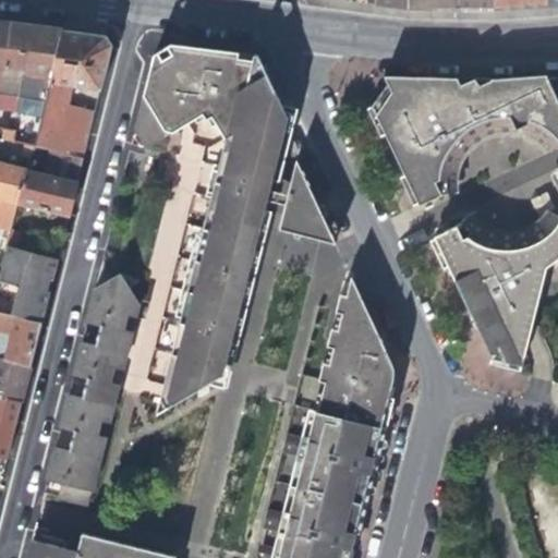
[(405,0),(407,9),(421,9),(451,9),(451,0),(405,0)]
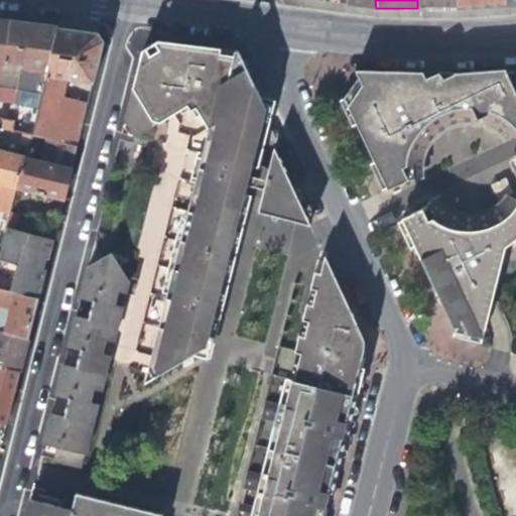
[(417,0),(417,8),(426,9),(455,9),(454,0),(417,0)]
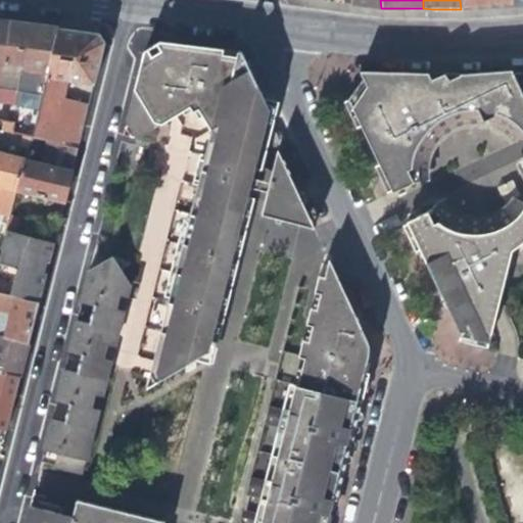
[(508,0),(460,0),(461,9),(483,6),(509,3),(508,0)]
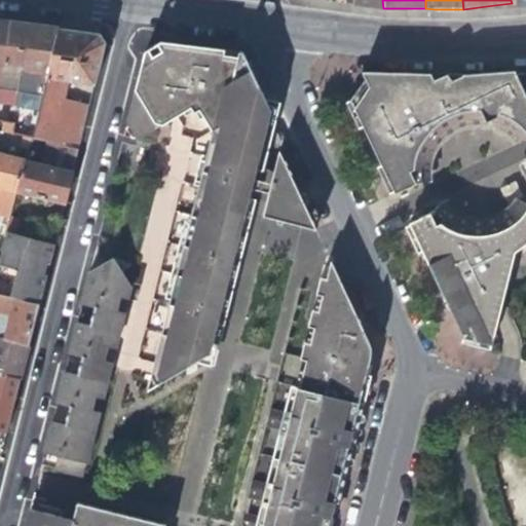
[(26,26),(0,22),(0,73),(2,72),(3,67),(7,63),(23,66),(22,73),(33,128),(59,29),(26,26)]
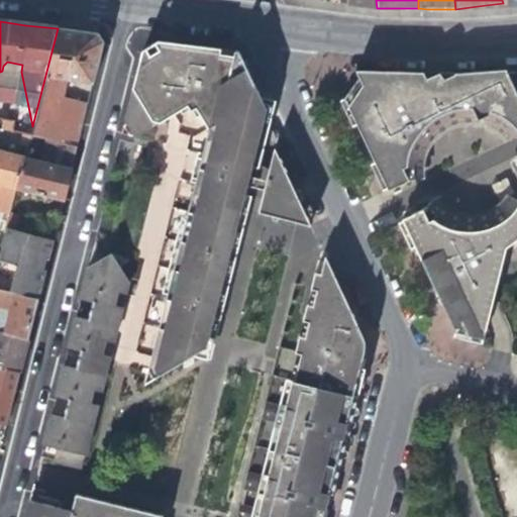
[(30,134),(77,146),(90,97),(103,41),(95,33),(76,31),(58,28),(32,126),(30,134)]
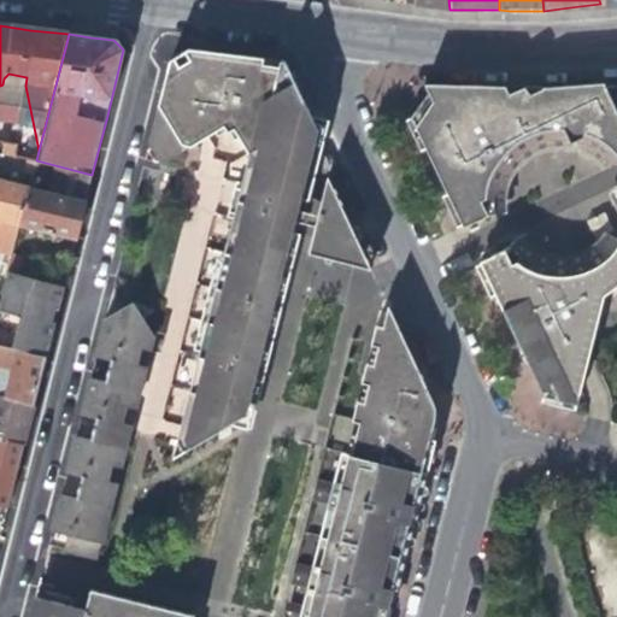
[(52,530),(47,547),(98,559),(129,435),(176,447),(172,463),(244,424),(250,399),(270,312),(289,233),(307,154),(310,145),(313,130),(283,62),(188,50),(169,63),(145,162),(164,168),(197,145),(199,157),(195,168),(175,163),(168,189),(189,195),(160,310),(131,303),(121,311),(104,322),(100,334),(92,370),(89,380),(83,403),(63,486),(52,530)]
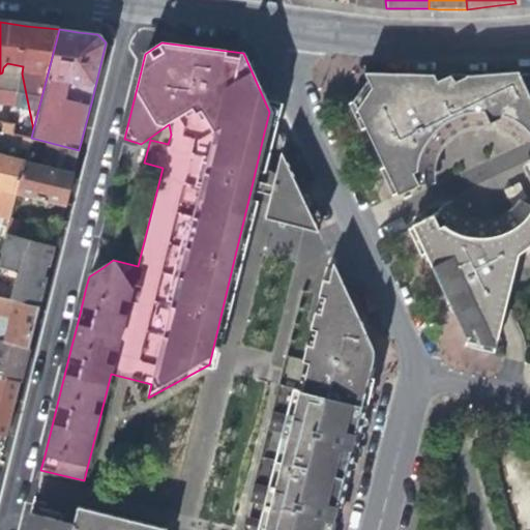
[(2,72),(0,74),(0,115),(16,118),(13,126),(33,129),(22,74),(2,72)]
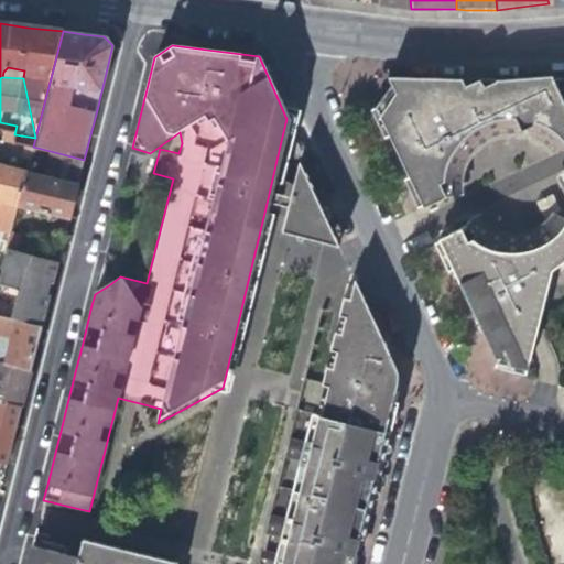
[(389,84),(393,93),(501,95),(563,88),(563,80),(537,83),(519,84),(517,79),(499,82),(387,78),(389,84)]
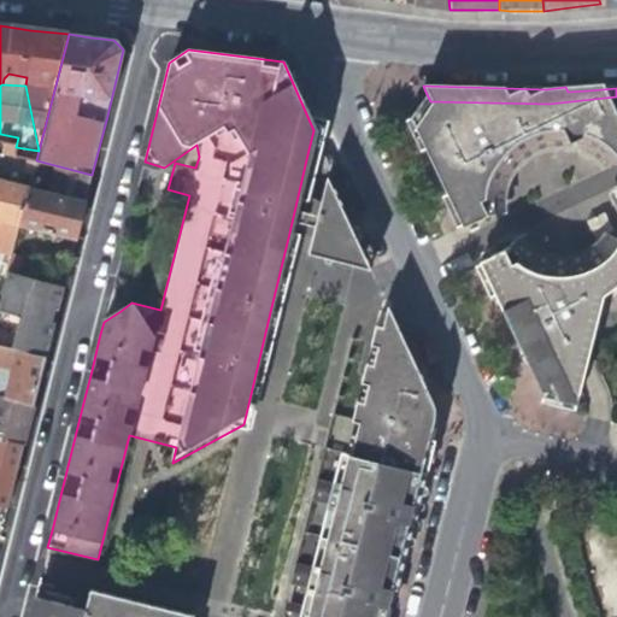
[(616,97),(548,104),(430,101),(418,117),(409,117),(435,172),(460,225),(481,216),(494,213),(497,197),(488,180),(494,177),(500,175),(506,164),(511,159),(517,152),(524,147),(534,142),(542,140),(550,139),(559,139),(565,140),(574,142),(586,148),(595,156),(604,165),(616,159),(616,97)]
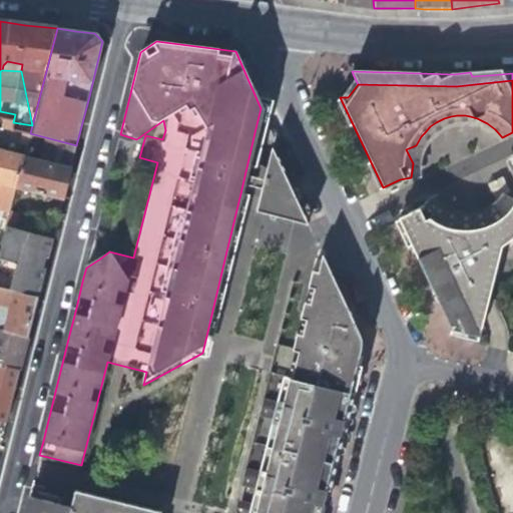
[(10,132),(29,136),(30,133),(32,125),(13,122),(10,132)]
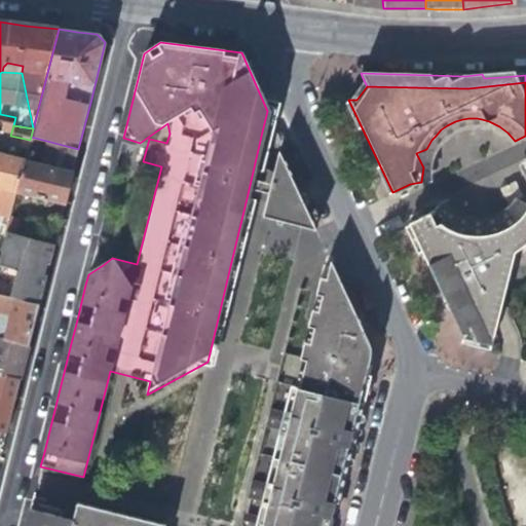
[(78,149),(31,137),(30,140),(25,160),(17,187),(16,190),(65,202),(72,174),(78,149)]
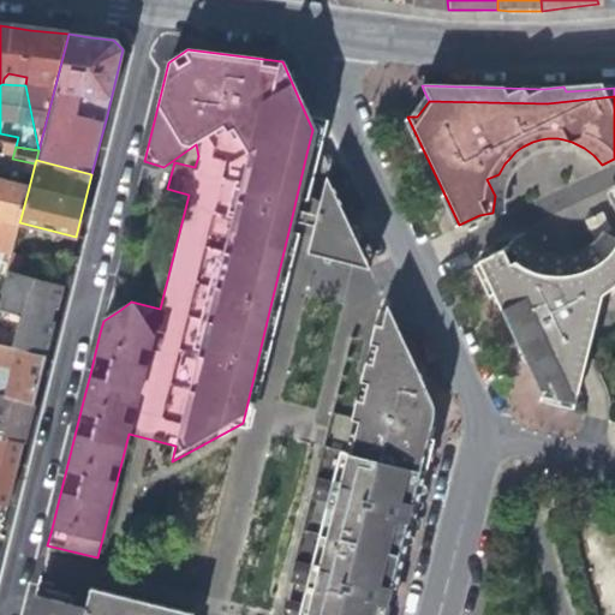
[(0,213),(21,219),(29,187),(0,179),(0,213)]
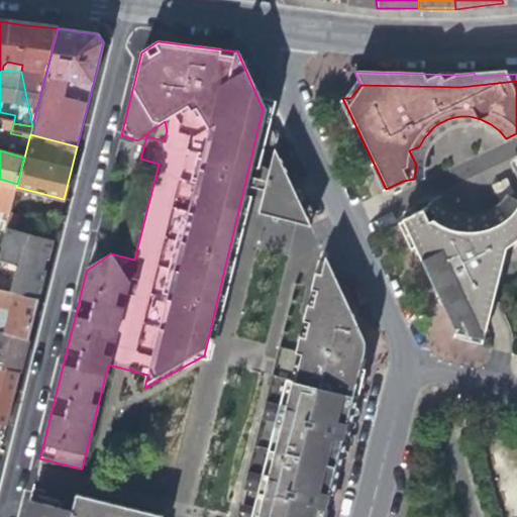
[(274,151),(260,210),(308,222),(274,151)]
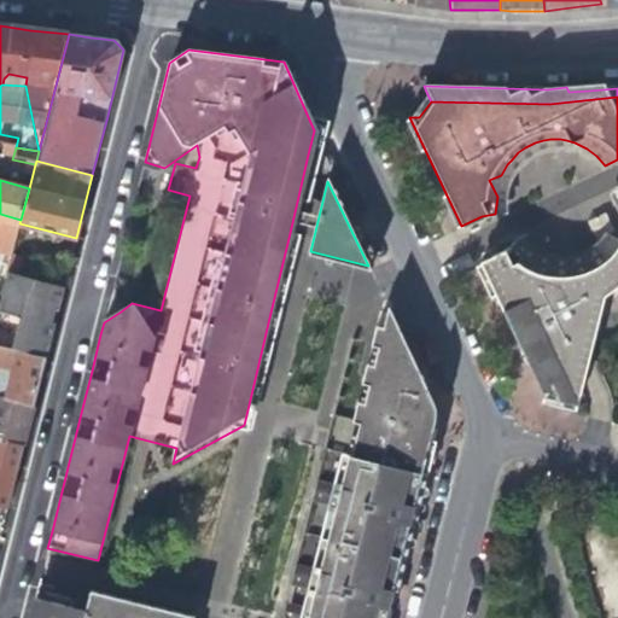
[(16,238),(19,223),(21,220),(0,214),(0,245),(13,250),(16,238)]
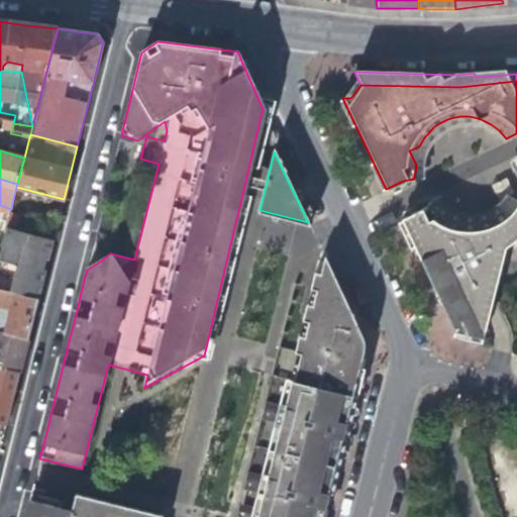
[(516,235),(516,204),(515,201),(509,199),(501,208),(495,212),(484,218),(480,220),(467,221),(454,220),(444,224),(437,211),(433,208),(426,203),(419,210),(400,218),(405,228),(458,341),(479,346),(488,313),(501,248),(500,246),(516,235)]
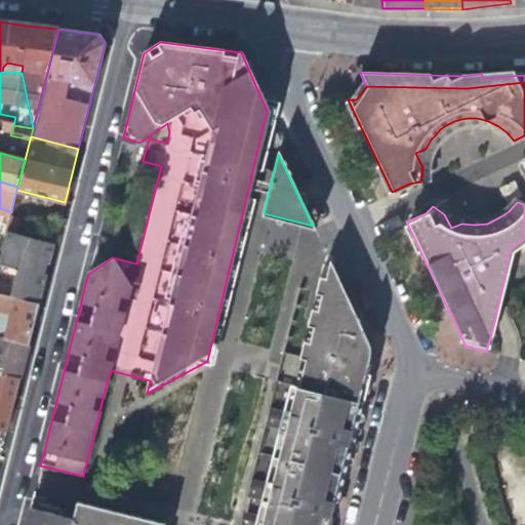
[(36,235),(39,223),(14,214),(10,226),(36,235)]
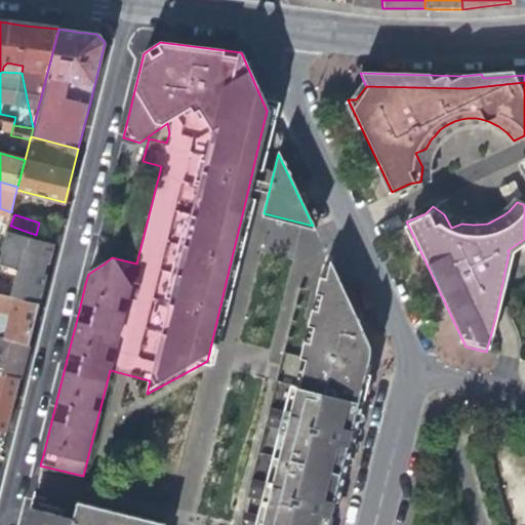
[(7,228),(0,254),(0,291),(40,301),(47,272),(44,271),(47,258),(50,259),(55,241),(7,228)]
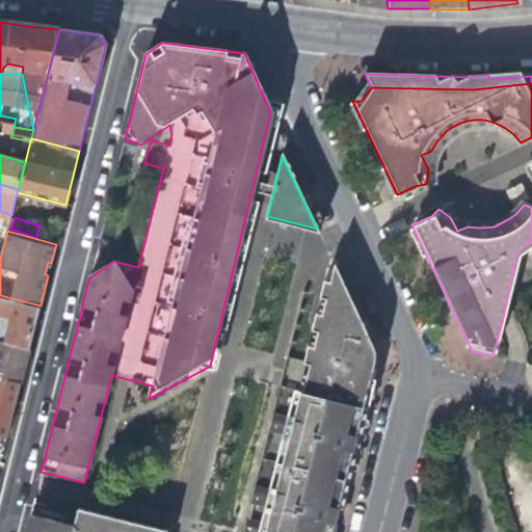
[(371,343),(367,334),(357,339),(358,341),(352,344),(342,341),(351,302),(330,257),(325,281),(328,281),(324,299),(321,298),(317,314),(320,314),(316,331),(313,330),(309,347),(369,362),(371,365),(370,369),(373,369),(374,360),(373,352),(371,343)]
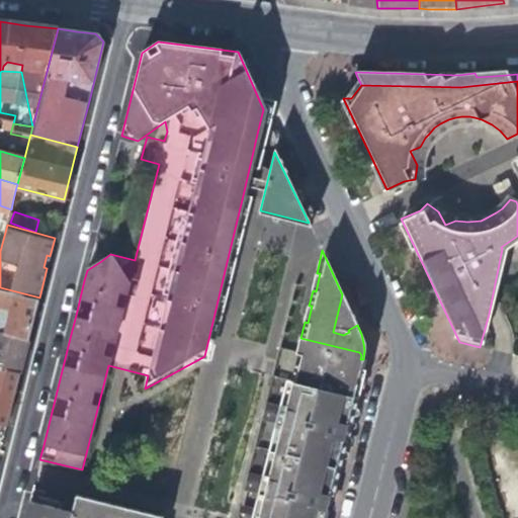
[(308,289),(313,290),(316,291),(320,273),(317,273),(312,271),(308,289)]
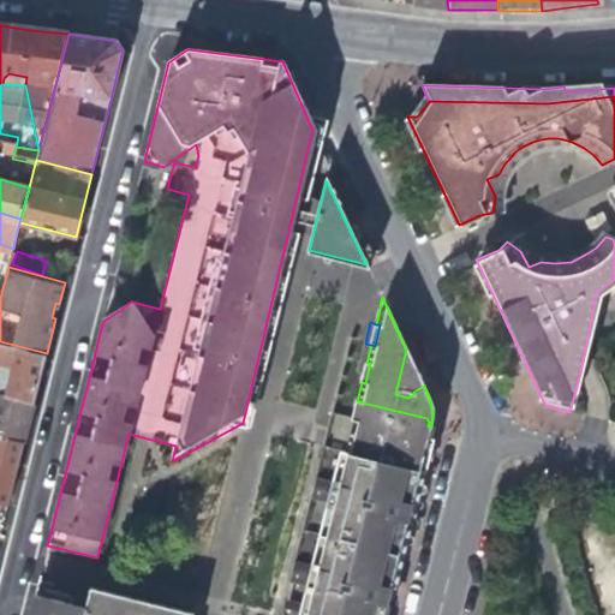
[(0,364),(11,368),(5,394),(34,402),(41,376),(47,353),(0,341),(0,364)]
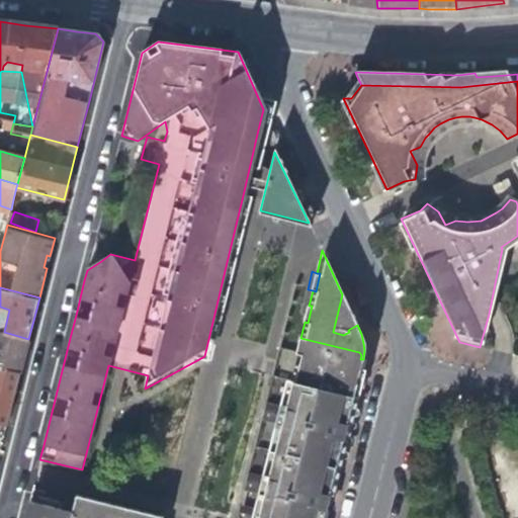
[(357,325),(342,294),(333,332),(343,335),(349,332),(348,330),(357,325)]
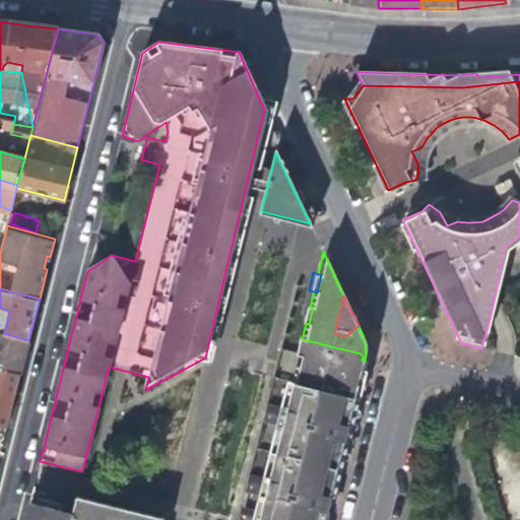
[(302,322),(306,323),(309,324),(313,307),(310,307),(306,306),(302,322)]
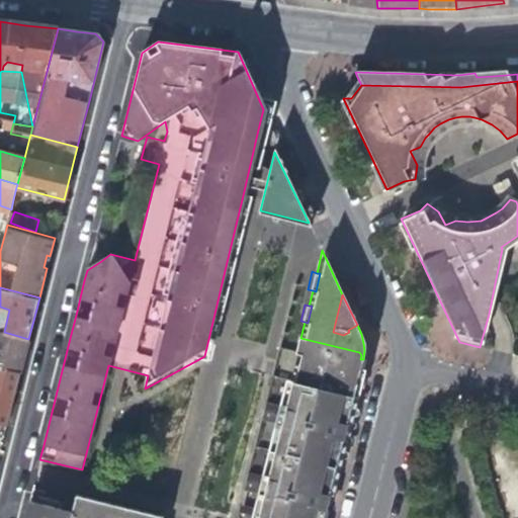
[(0,307),(0,331),(4,332),(9,310),(0,307)]
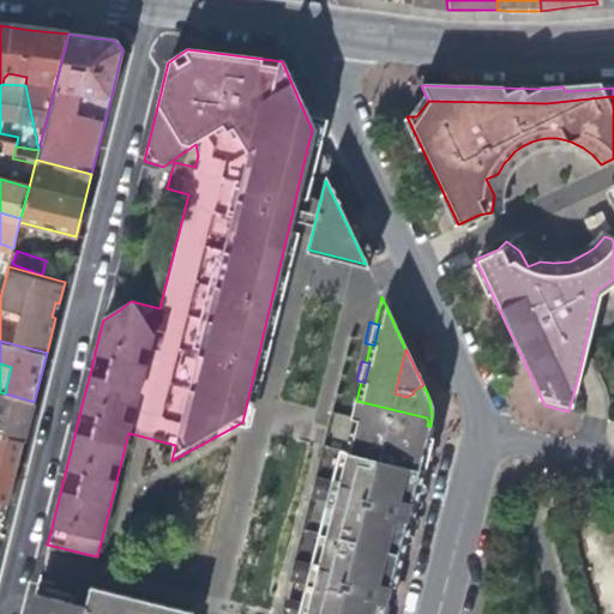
[(30,419),(34,402),(5,393),(0,392),(0,435),(24,443),(30,419)]
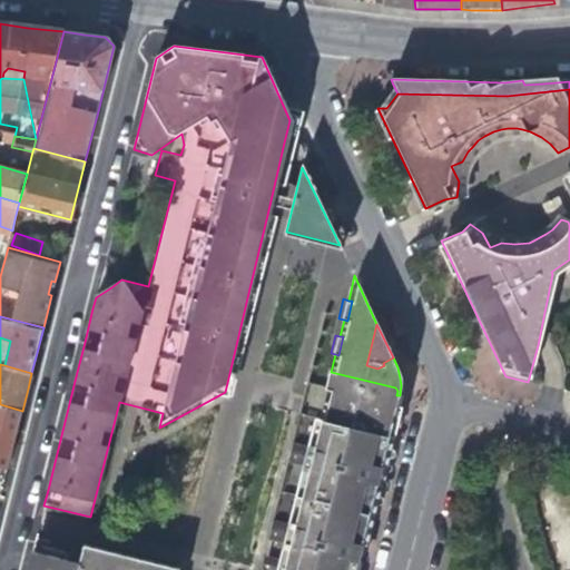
[(357,569),(400,395),(396,395),(397,391),(395,387),(331,372),(326,370),(322,390),(326,391),(320,420),(312,450),(288,444),(285,458),(308,463),(301,499),(293,529),(268,523),(265,540),(288,547),(285,563),(261,557),(257,569),(357,569)]
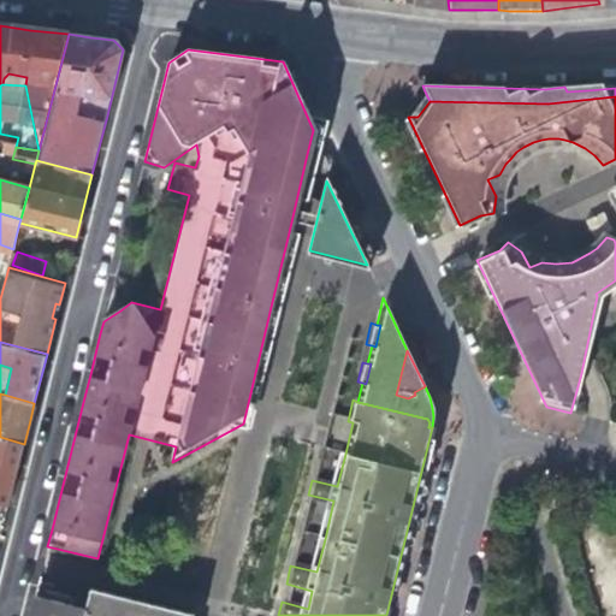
[(0,503),(9,505),(17,469),(24,444),(0,437),(0,503)]
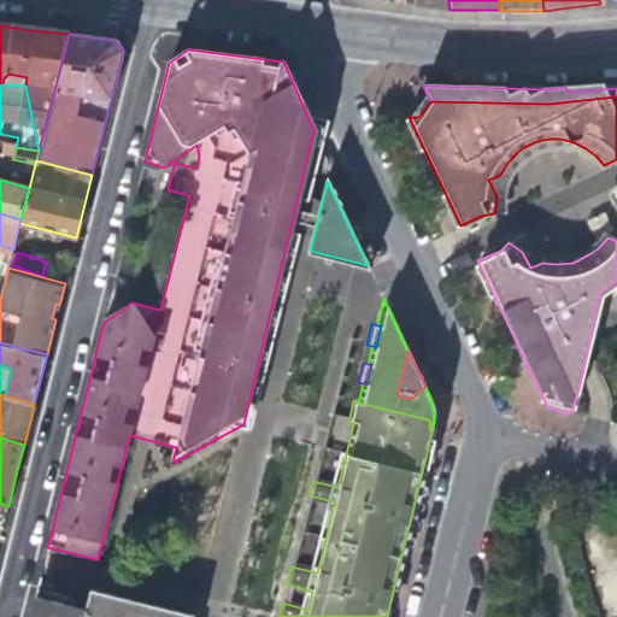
[(97,592),(92,591),(88,603),(86,612),(90,613),(105,616),(193,616),(194,616),(97,592)]
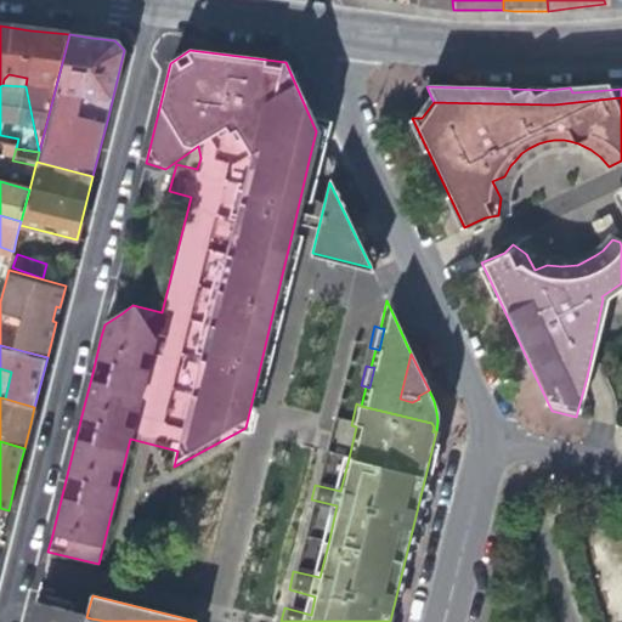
[(86,617),(34,604),(29,621),(106,621),(91,618),(86,617)]
